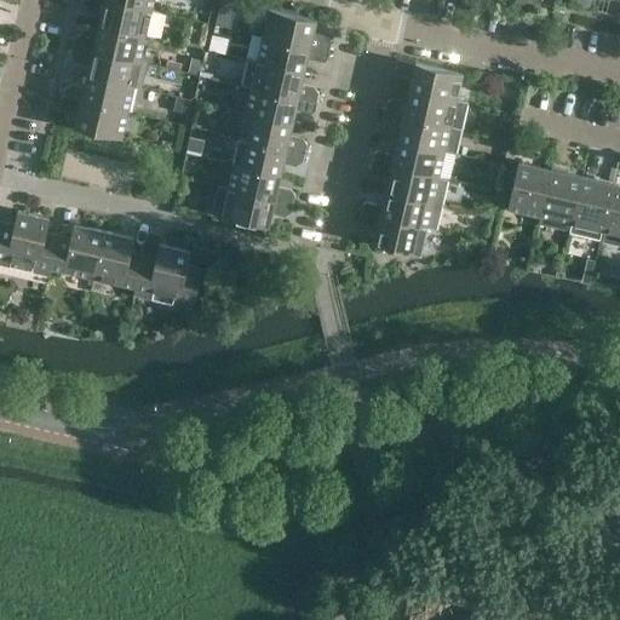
[(161,12),(151,10),(110,0),(84,0),(84,4),(85,6),(96,9),(97,3),(103,4),(98,24),(145,35),(155,38),(161,12)]
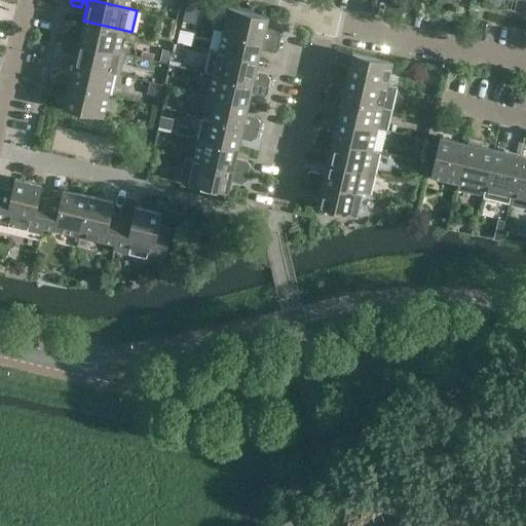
[(187,0),(183,21),(195,24),(201,1),(196,0),(187,0)]
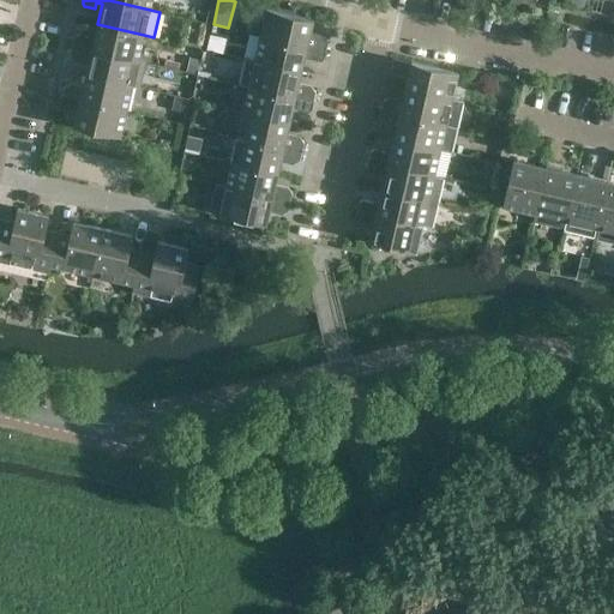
[(309,35),(313,20),(313,19),(266,8),(260,35),(325,50),(327,41),(326,38),(309,35)]
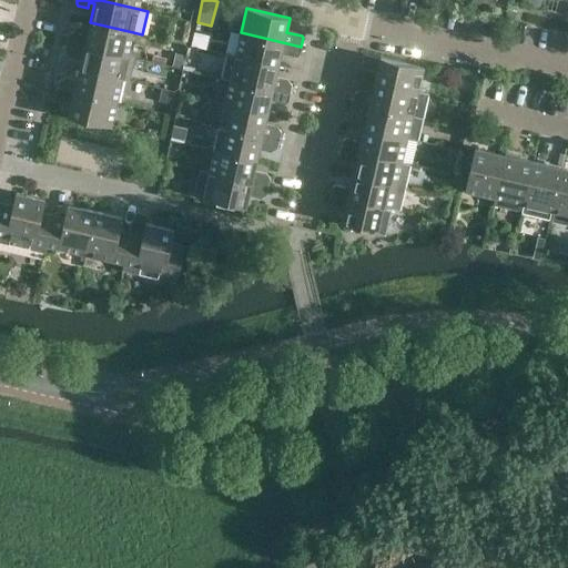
[(128,56),(133,32),(90,22),(85,40),(81,39),(82,34),(72,31),(70,33),(68,41),(128,56)]
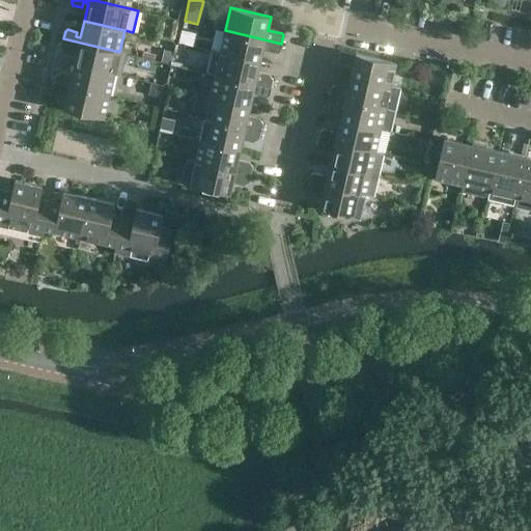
[(280,51),(281,44),(225,30),(220,52),(260,61),(263,49),(277,53),(280,51)]
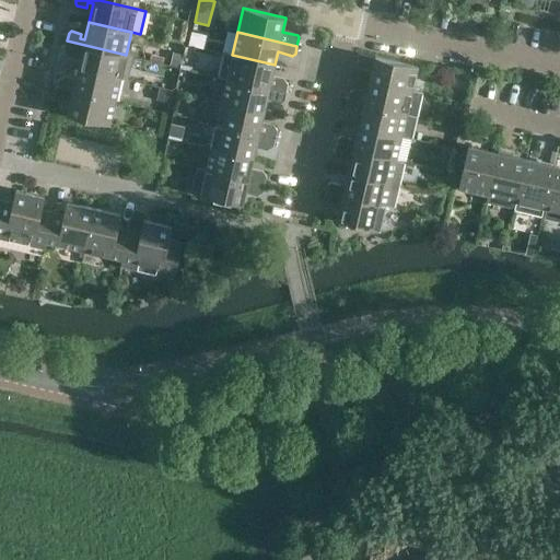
[(132,56),(126,55),(67,41),(65,49),(67,51),(77,54),(78,48),(82,49),(79,68),(120,78),(127,79),(132,56)]
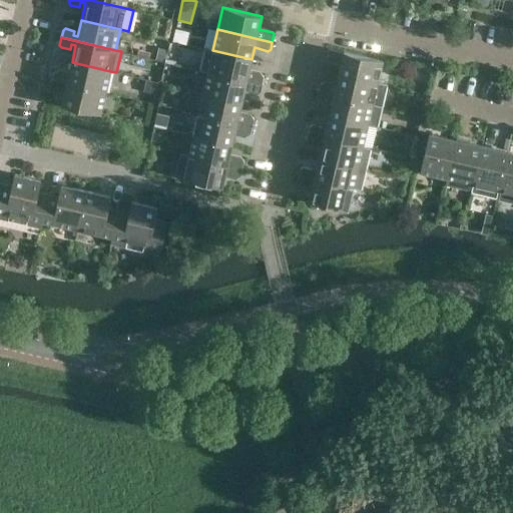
[(251,59),(212,50),(205,48),(200,69),(207,71),(263,84),(264,76),(263,74),(248,71),(251,59)]
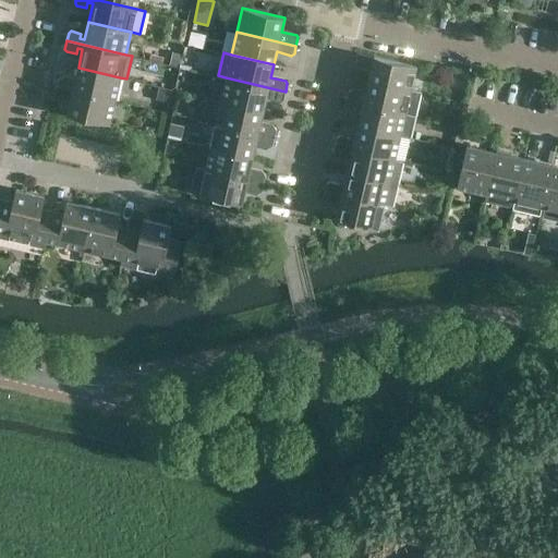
[(373,62),(372,67),(368,80),(411,89),(416,65),(374,56),(374,57),(356,52),(355,61),(356,63),(366,65),(367,60),(373,62)]
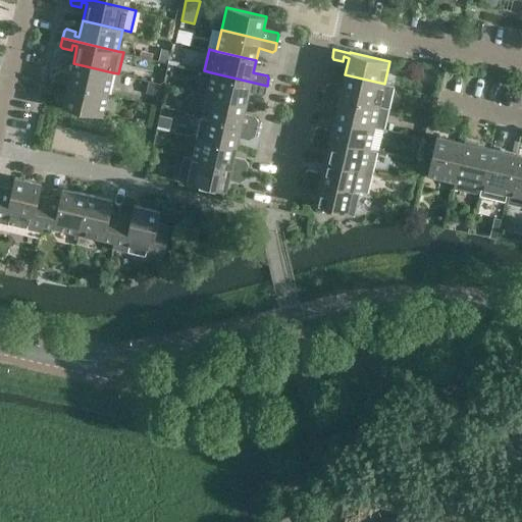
[(107,94),(112,72),(73,63),(69,81),(64,79),(65,74),(56,71),(54,73),(52,81),(107,94)]
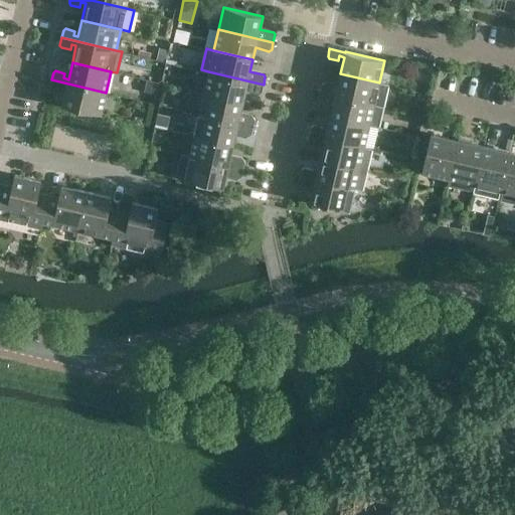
[(262,92),(264,84),(208,71),(204,93),(242,102),(245,91),(260,94),(262,92)]
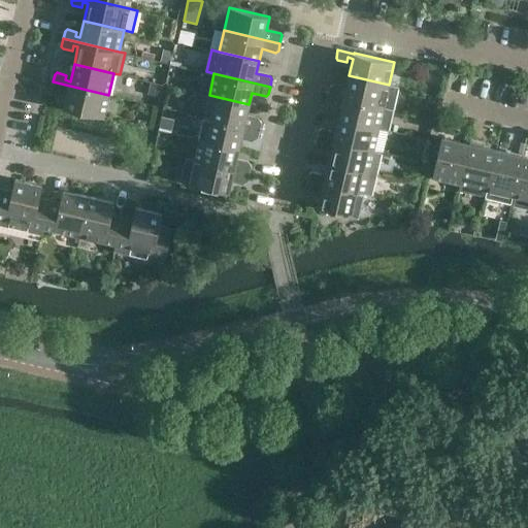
[(397,87),(389,85),(349,75),(344,93),(339,92),(341,87),(332,85),(329,86),(327,94),(384,106),(392,108),(397,87)]
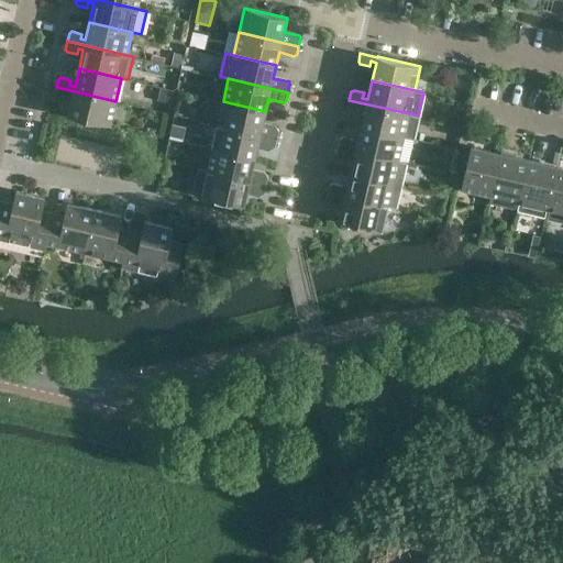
[(110,125),(116,101),(56,87),(54,96),(56,98),(66,100),(67,95),(73,96),(68,116),(110,125)]
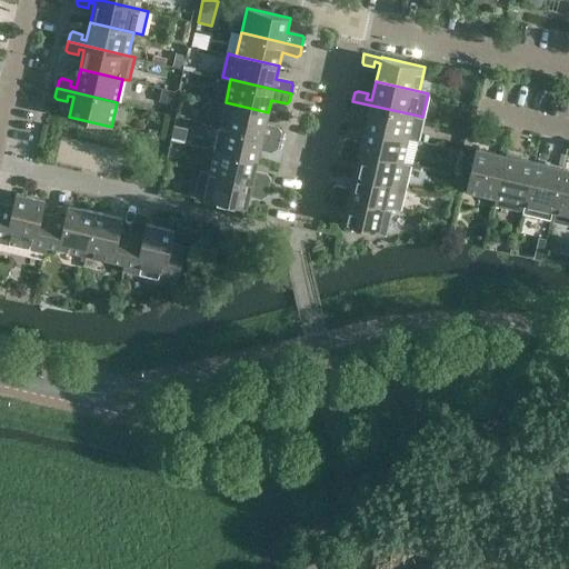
[(161,88),(158,101),(171,105),(172,105),(176,91),(175,91),(161,88)]
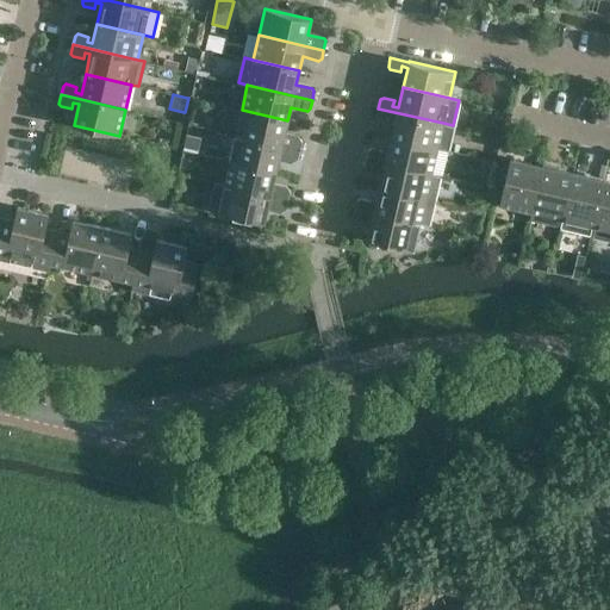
[(453,125),(443,123),(378,109),(377,117),(378,120),(388,123),(390,117),(396,118),(391,137),(437,148),(447,150),(453,125)]
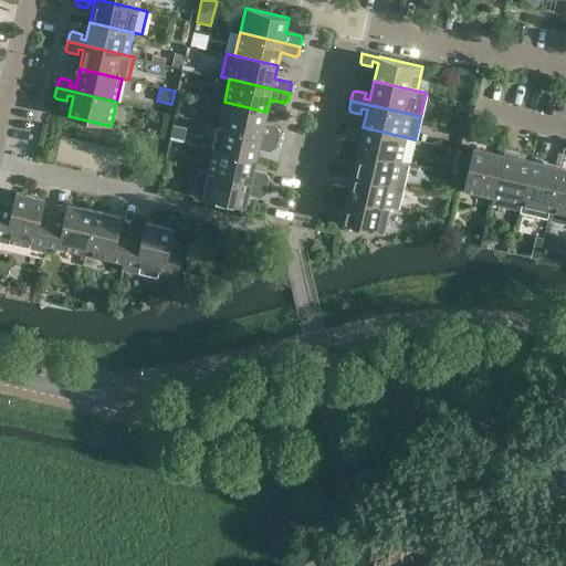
[(263,125),(266,112),(224,102),(219,125),(279,139),(281,132),(279,128),(263,125)]
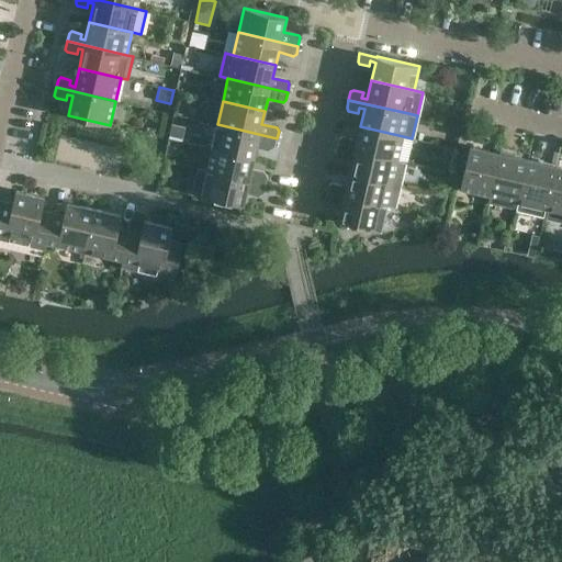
[(171,123),(168,137),(169,137),(182,141),(186,126),(172,123),(171,123)]
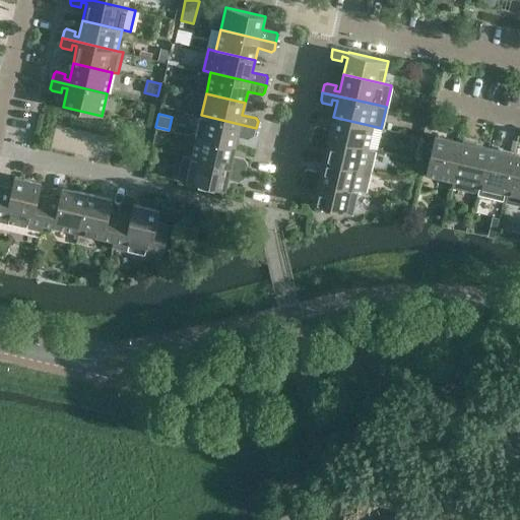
[(254,135),(256,128),(201,115),(196,136),(235,145),(238,134),(252,137),(254,135)]
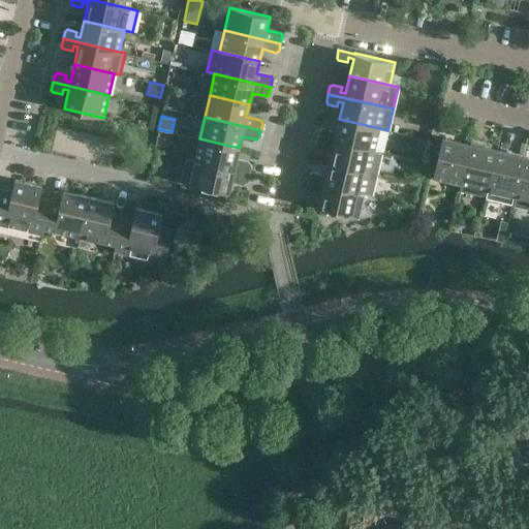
[(374,150),(379,128),(339,119),(335,136),(331,135),(332,130),(322,128),(319,129),(318,137),(374,150)]
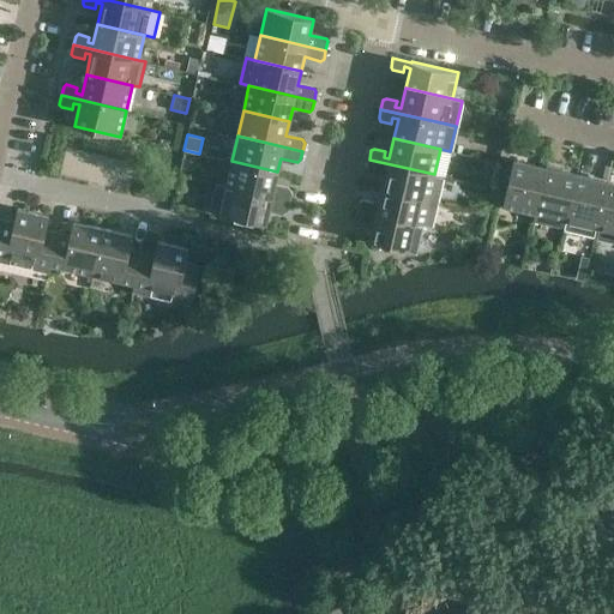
[(444,176),(434,174),(369,160),(367,168),(369,172),(379,174),(381,168),(386,169),(381,188),(438,202),(444,176)]
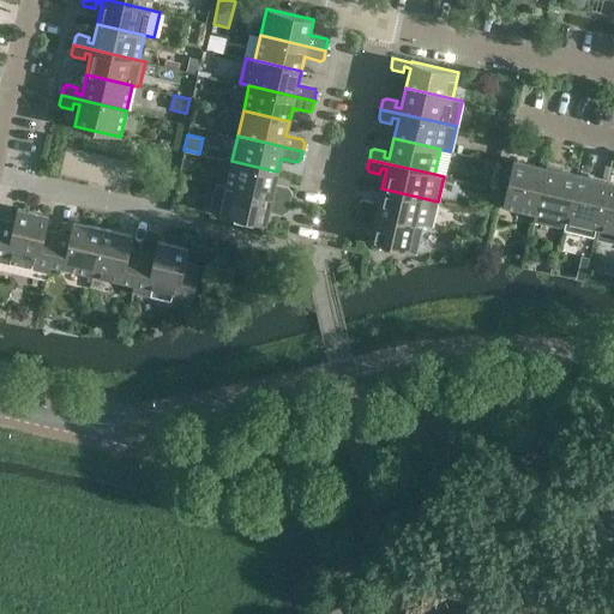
[(535,214),(546,167),(513,160),(503,205),(535,214)]
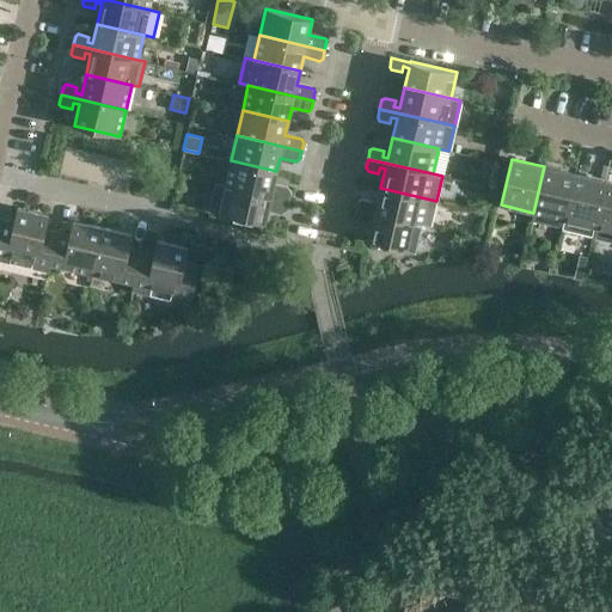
[(274,185),(276,171),(231,160),(225,185),(289,201),(292,193),(289,189),(274,185)]
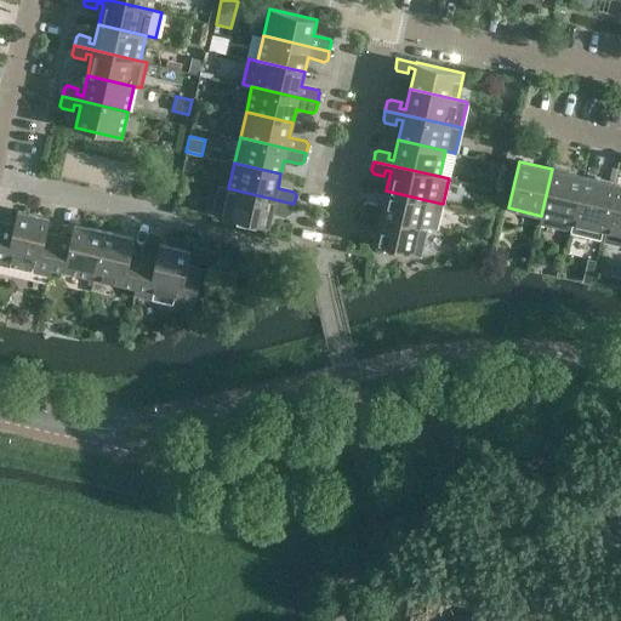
[(570,229),(584,176),(552,169),(541,216),(540,222),(570,229)]
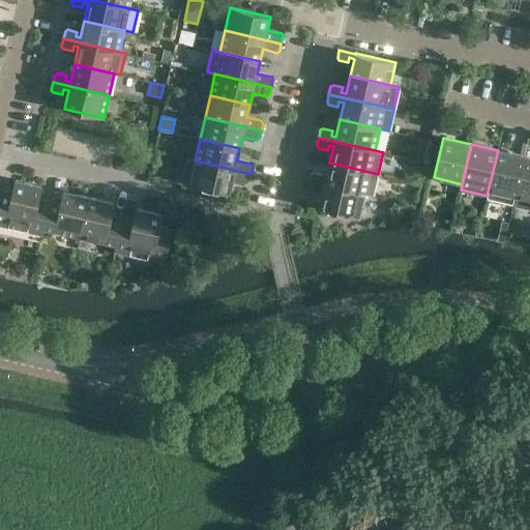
[(513,204),(514,197),(524,156),(498,150),(487,196),(487,198),(513,204)]
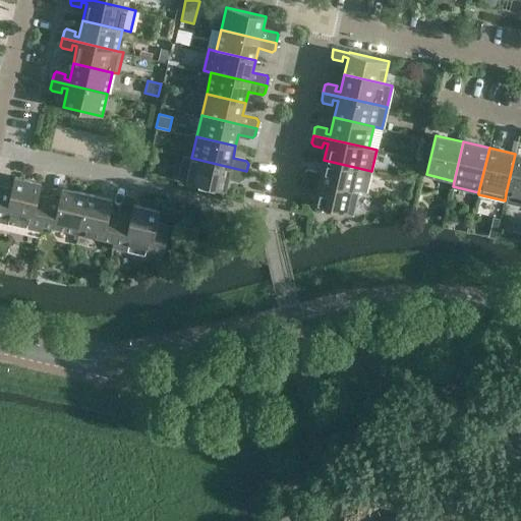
[(520,155),(515,154),(506,193),(509,193),(507,201),(520,205),(520,155)]
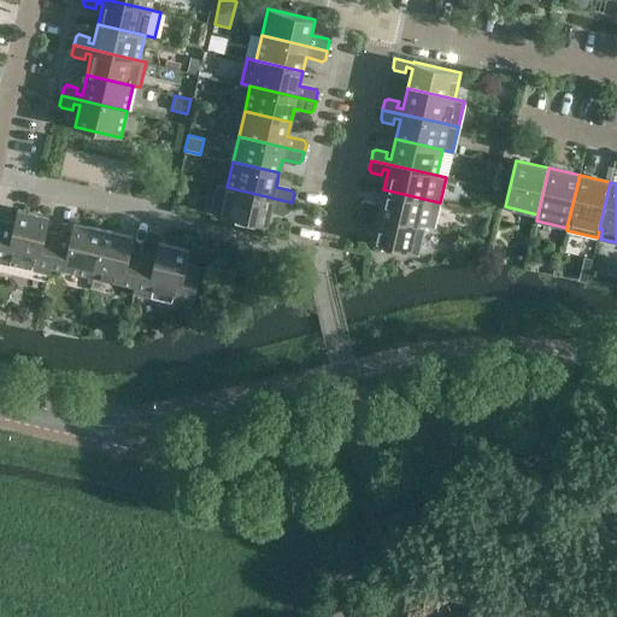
[(292,203),(227,187),(217,184),(211,212),(266,224),(270,210),(287,213),(289,211),(292,203)]
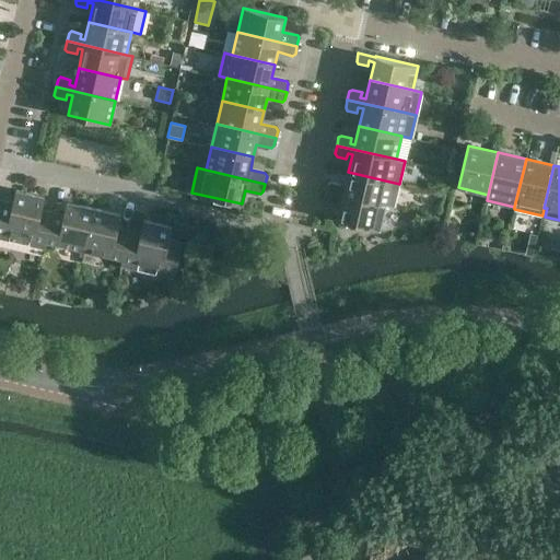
[(394,207),(399,184),(348,172),(345,190),(339,189),(340,184),(330,182),(328,183),(326,191),(385,206),(394,207)]
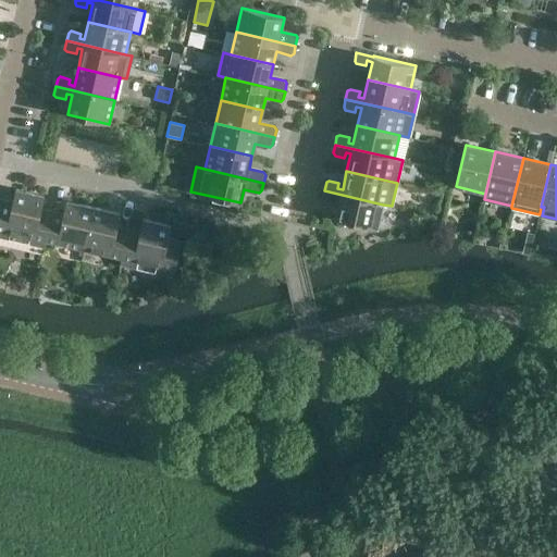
[(0,236),(44,246),(46,240),(52,211),(41,208),(44,198),(32,196),(32,193),(15,188),(13,201),(0,198),(0,236)]
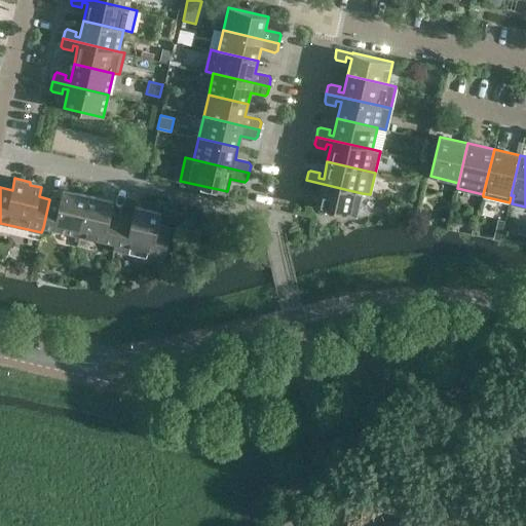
[(357,216),(362,193),(306,180),(304,187),(306,190),(315,192),(316,187),(321,188),(316,207),(357,216)]
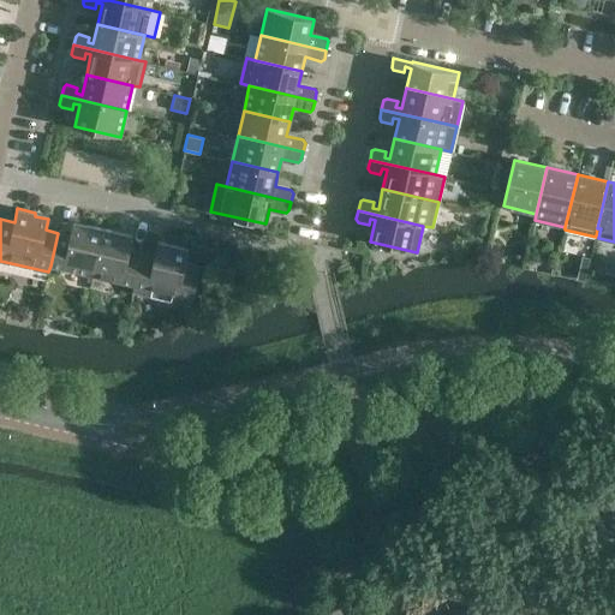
[(93,275),(103,228),(87,225),(85,228),(72,225),(70,236),(58,233),(51,266),(93,275)]
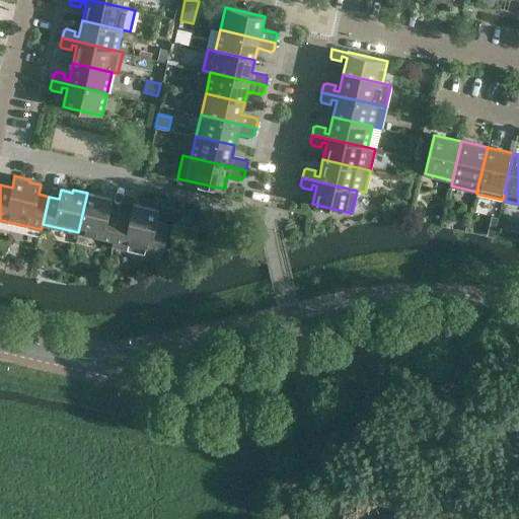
[(100,196),(87,193),(78,232),(114,240),(120,213),(109,210),(112,202),(100,199),(100,196)]
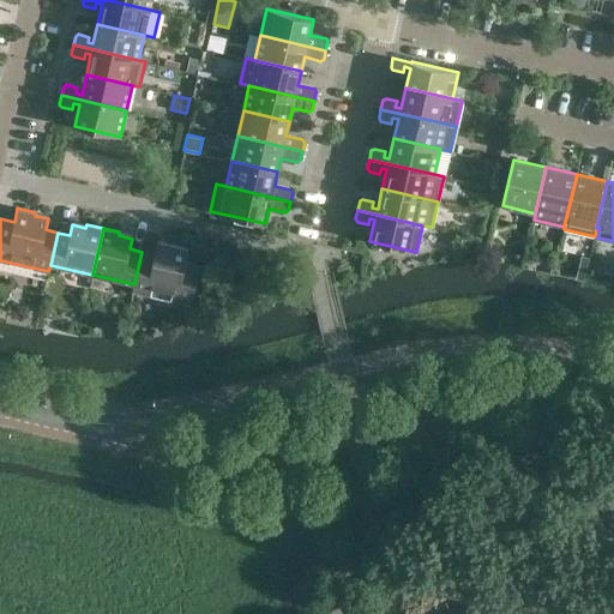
[(142,252),(134,284),(133,292),(191,305),(200,265),(186,262),(188,248),(170,244),(170,247),(157,245),(155,254),(142,252)]
